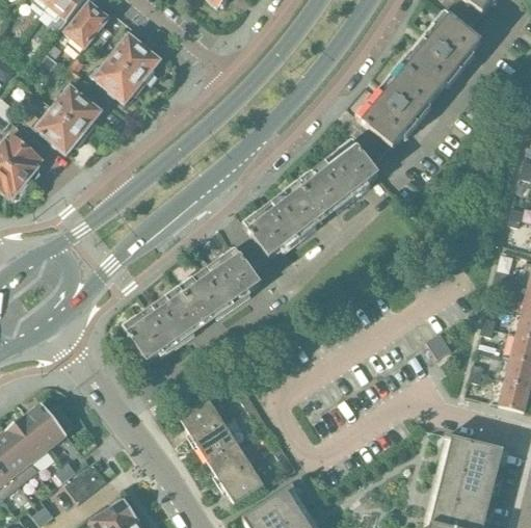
[(33,0),(32,1),(45,11),(53,0),(33,0)]
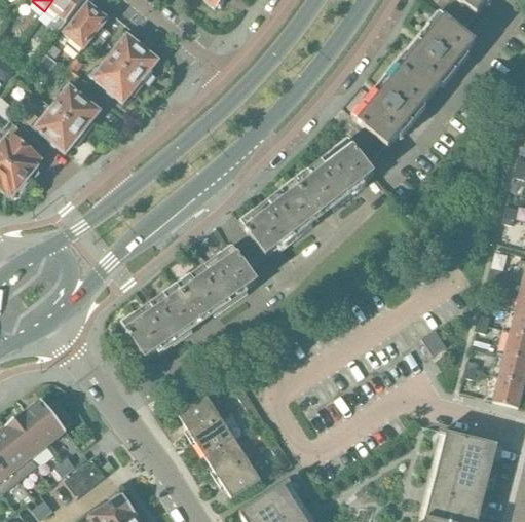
[(52,0),(44,11),(53,19),(46,27),(54,35),(82,0),(52,0)]
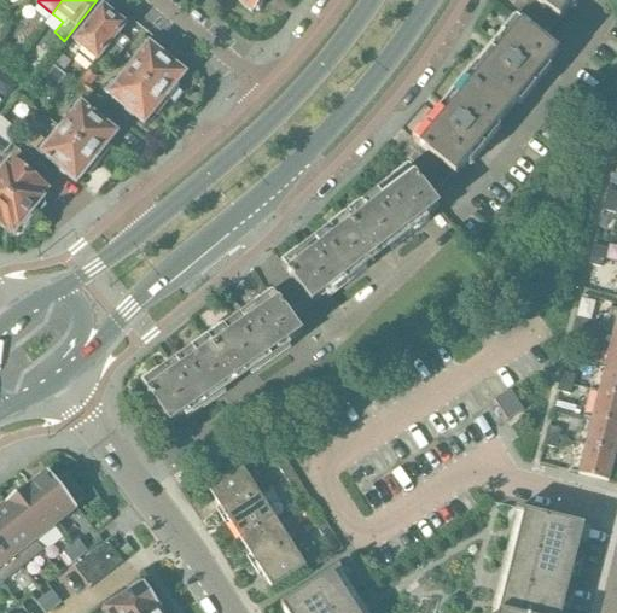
[(240,0),(254,11),(256,9),(260,9),(265,3),(265,0),(240,0)]
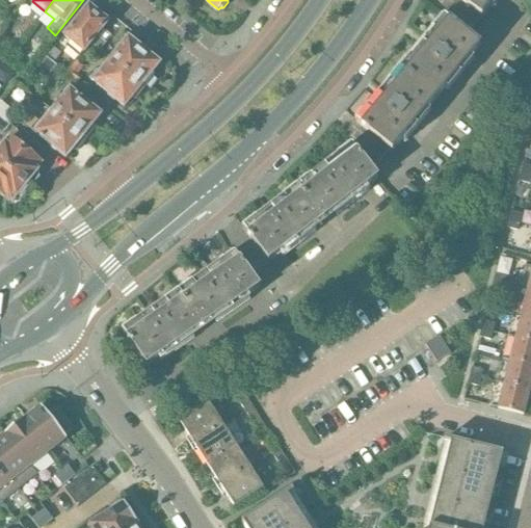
[(455,0),(445,12),(468,30),(480,11),(465,0),(455,0)]
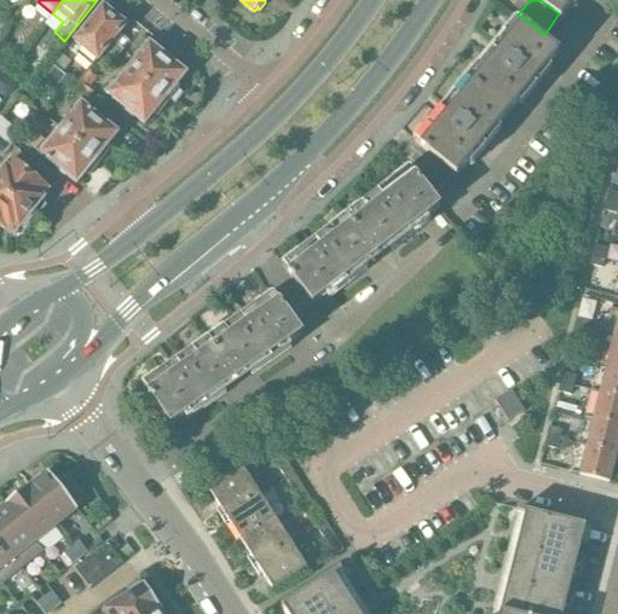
[(541,0),(559,13),(562,16),(573,0),(541,0)]
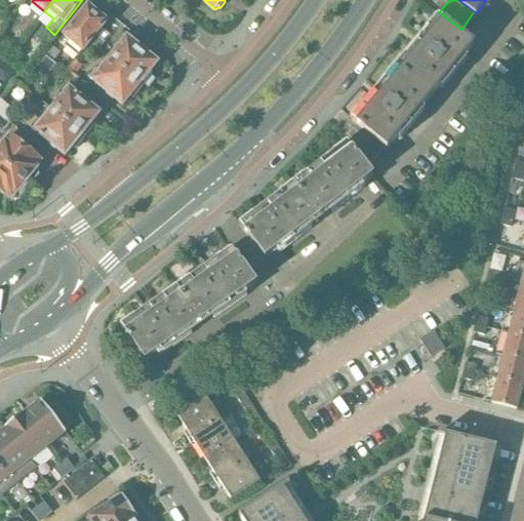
[(108,18),(88,3),(64,33),(70,38),(66,43),(78,54),(108,18)]
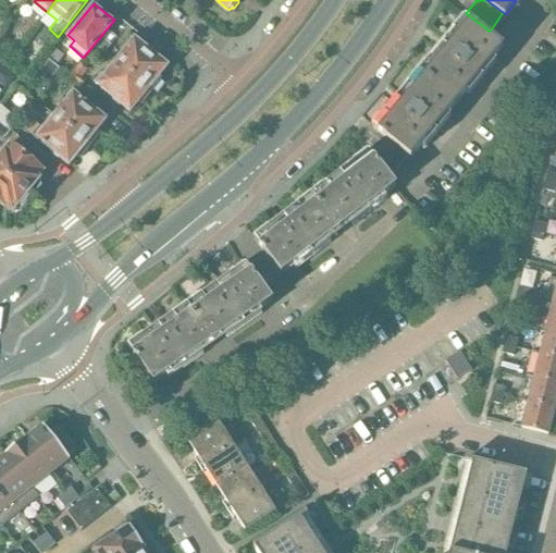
[(466,13),(419,69),(457,100),(504,44),(490,32),(466,13)]
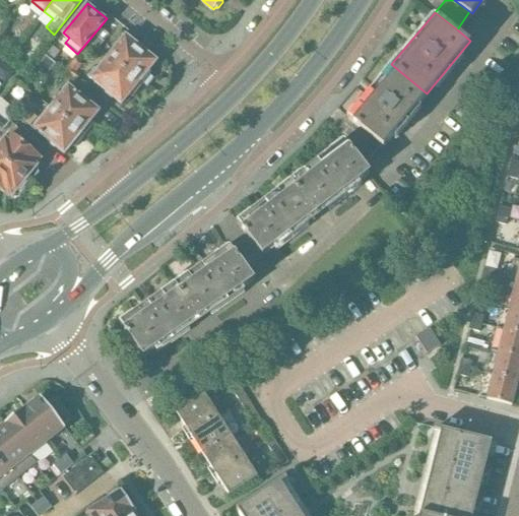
[(109,56),(143,83),(151,73),(150,69),(149,68),(156,59),(124,33),(117,41),(120,43),(109,56)]
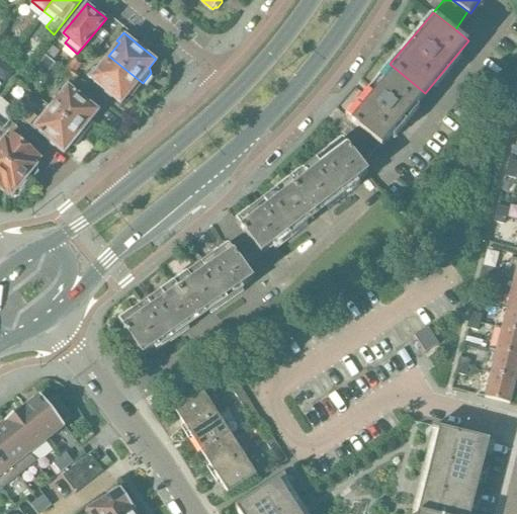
[(143,83),(108,56),(99,68),(96,66),(89,74),(122,101),(130,92),(131,93),(135,93),(143,83)]
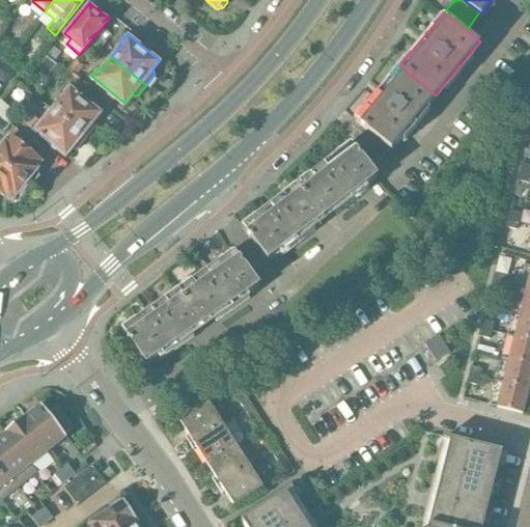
[(389,146),(392,148),(436,95),(399,65),(356,118),(368,129),(389,146)]
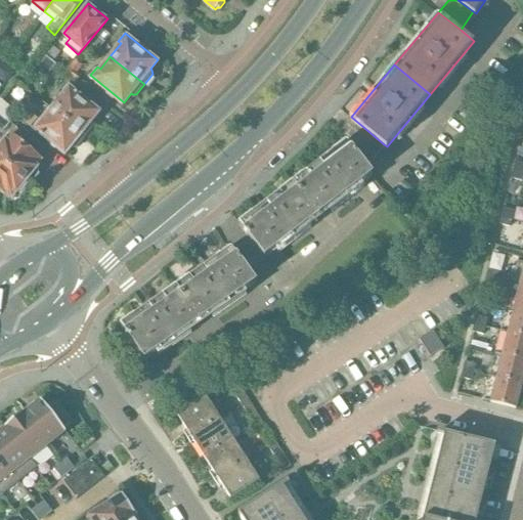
[(53,106),(87,134),(95,124),(95,119),(94,118),(101,110),(67,82),(59,90),(63,93),(53,106)]
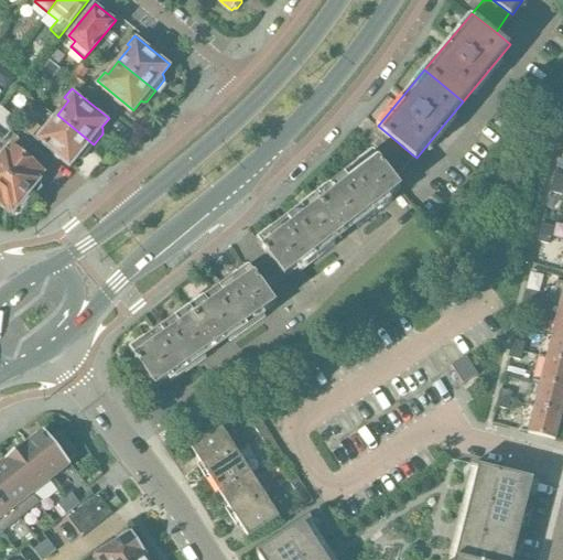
[(21,119),(1,103),(0,103),(0,120),(12,130),(21,119)]
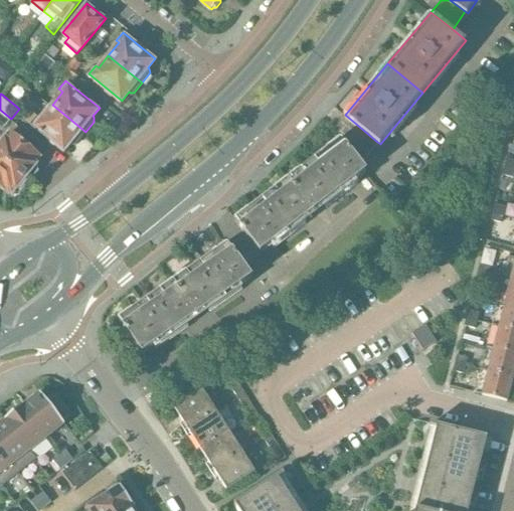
[(86,132),(52,105),(42,117),(38,114),(31,123),(65,150),(72,142),(73,143),(77,142),(86,132)]
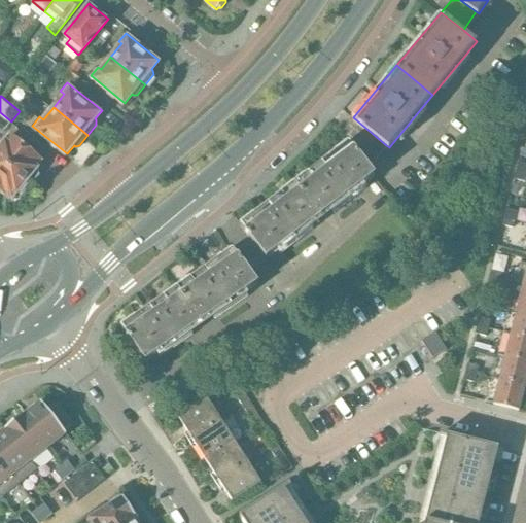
[(0,126),(4,130),(11,121),(0,112),(0,126)]
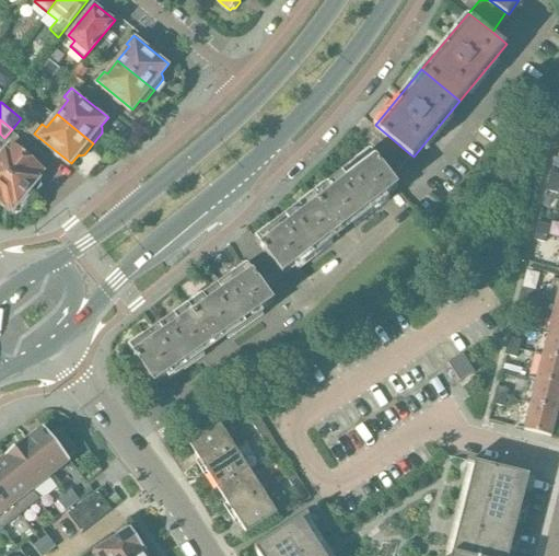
[(388,136),(372,148),(393,176),(410,154),(388,136)]
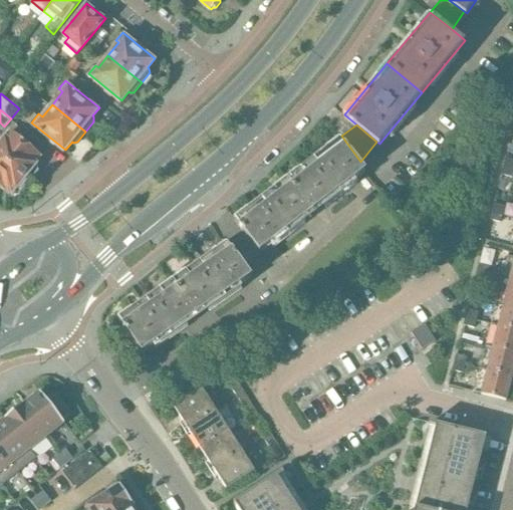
[(0,143),(0,152),(27,175),(28,174),(33,175),(39,169),(37,163),(38,162),(37,161),(42,154),(11,129),(0,143)]
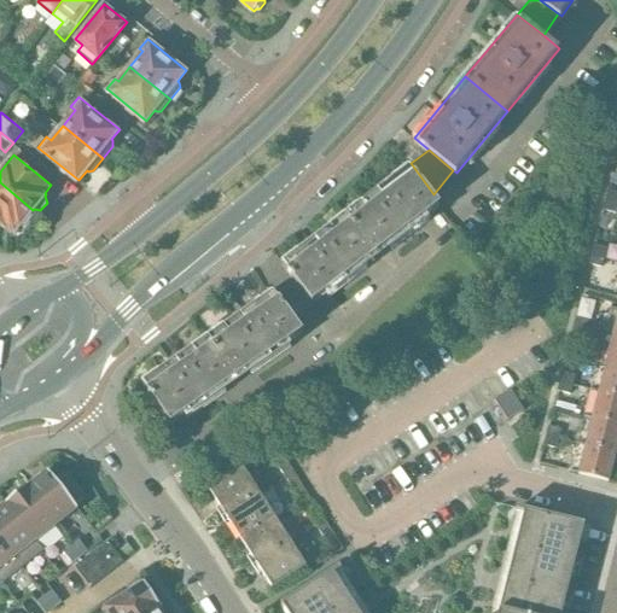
[(411,163),(347,212),(377,252),(441,204),(434,194),(411,163)]
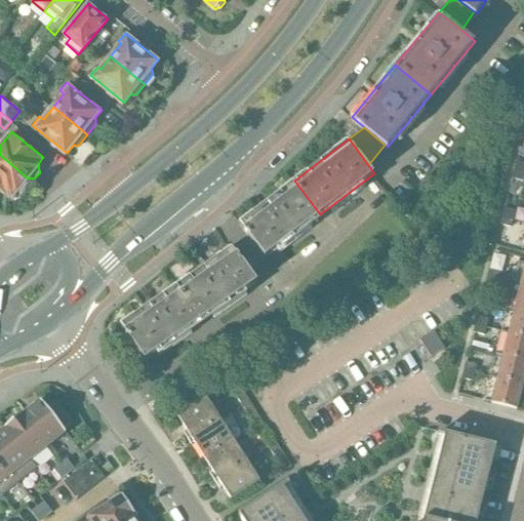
[(28,178),(0,155),(0,188),(8,196),(14,195),(28,178)]
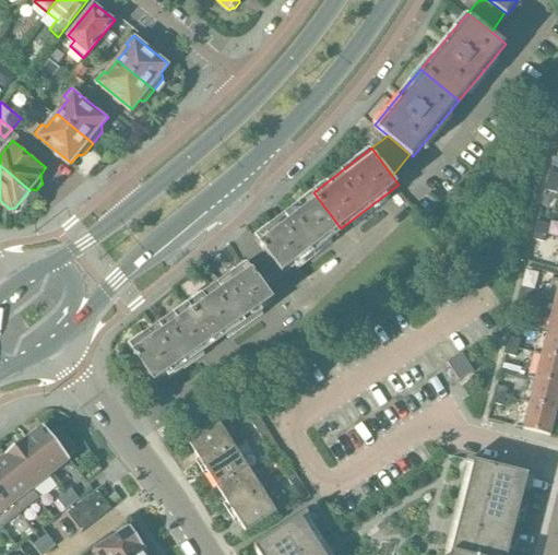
[(557,170),(550,168),(548,178),(557,180),(557,170)]
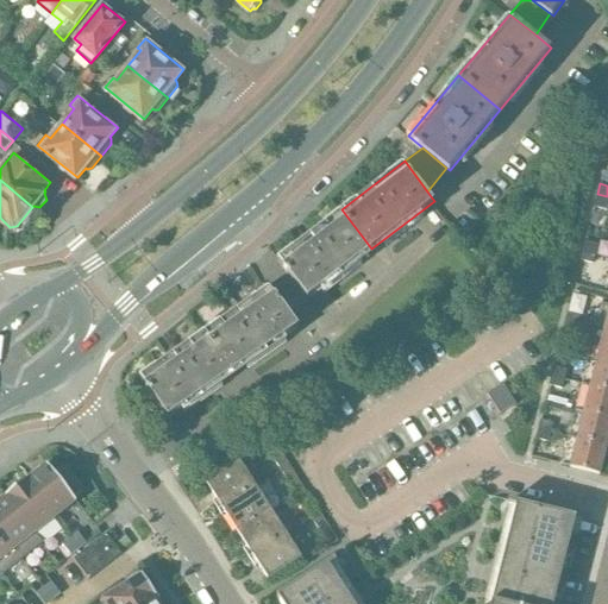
[(607,196),(597,194),(591,220),(607,224),(607,196)]
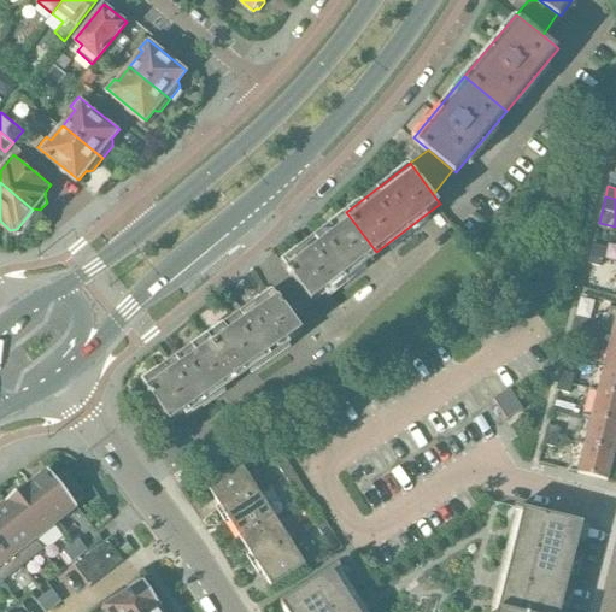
[(294,275),(312,299),(314,300),(376,252),(346,212),(283,260),(294,275)]
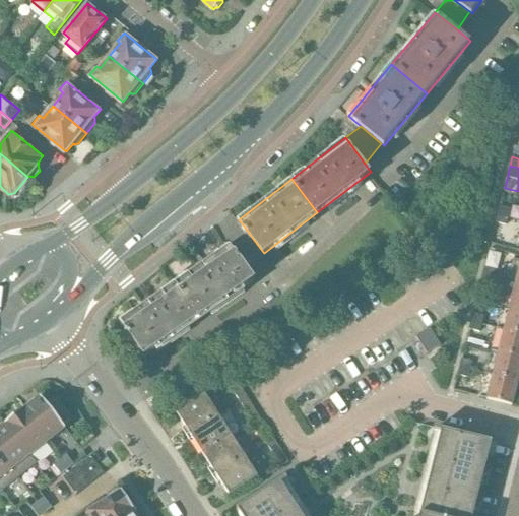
[(512,205),(501,202),(499,211),(509,214),(512,205)]
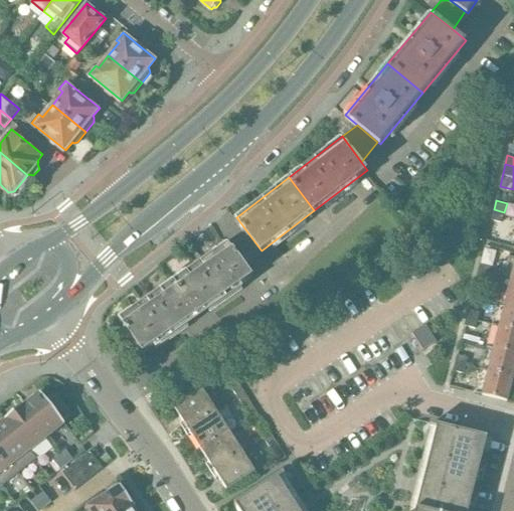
[(492,217),(503,219),(504,212),(494,209),(492,217)]
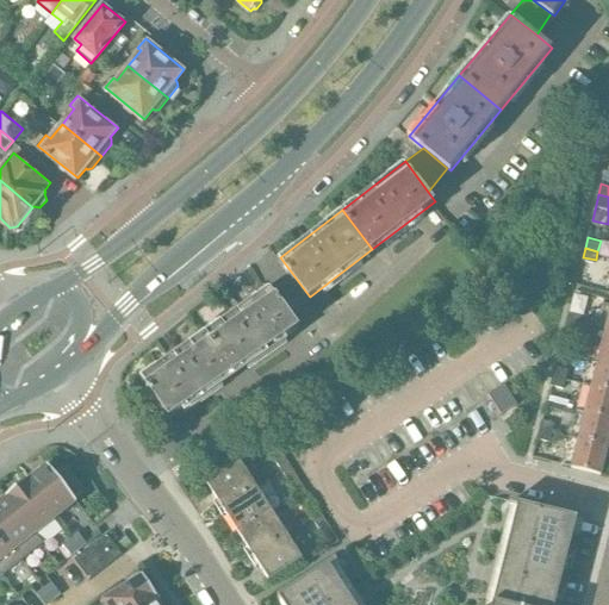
[(291,272),(271,286),(289,312),(309,295),(291,272)]
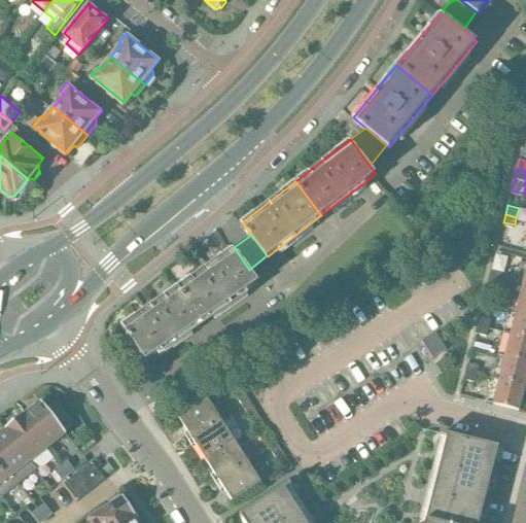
[(234,247),(179,285),(203,321),(258,282),(249,270),(234,247)]
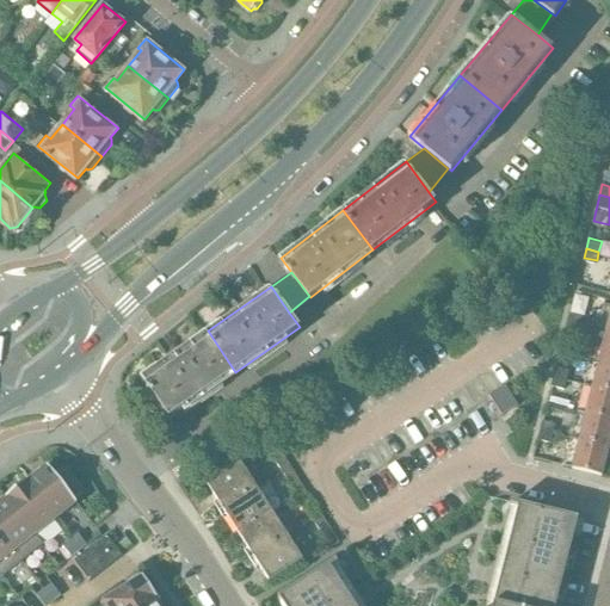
[(583,313),(571,309),(568,319),(580,321),(583,313)]
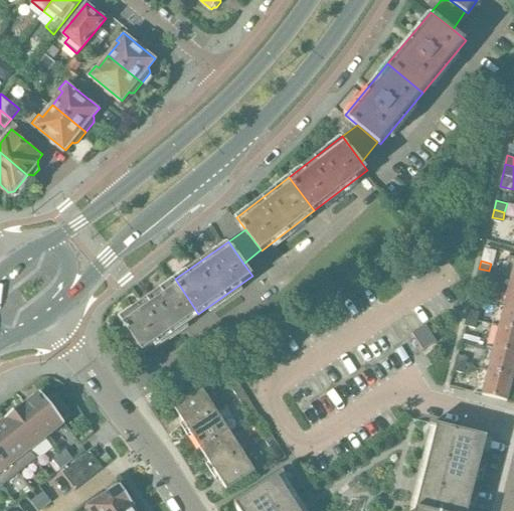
[(477,277),(487,280),(489,271),(479,269),(477,277)]
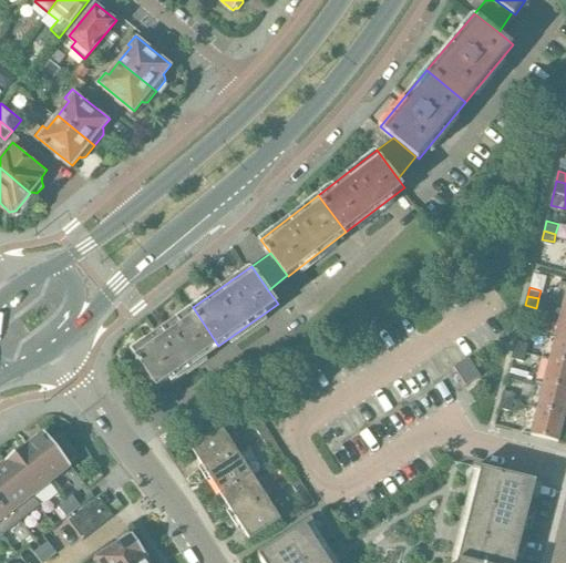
[(157,388),(218,346),(193,307),(132,349),(157,388)]
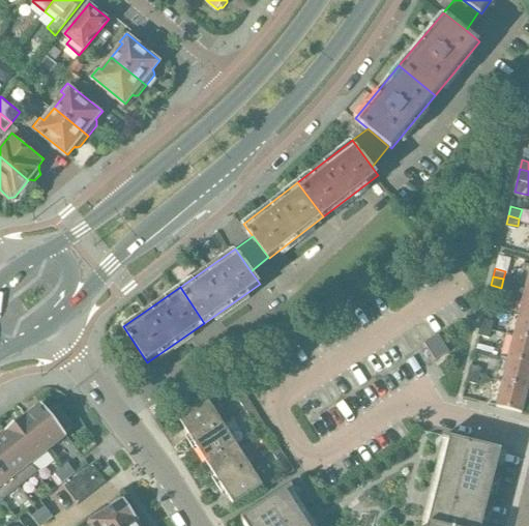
[(528,311),(521,309),(515,332),(528,335),(528,311)]
